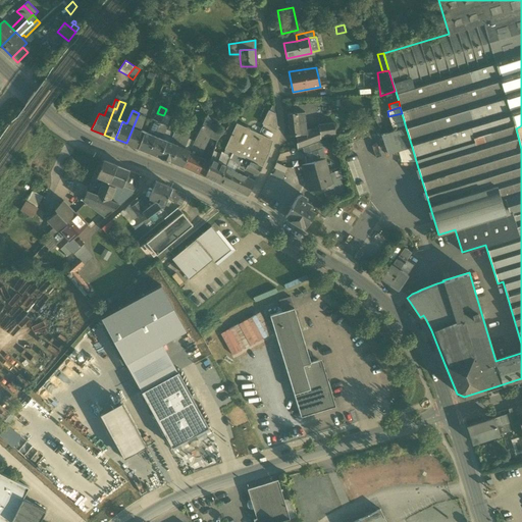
[(263,123),(276,129),(277,126),(275,114),(269,111),(263,123)]
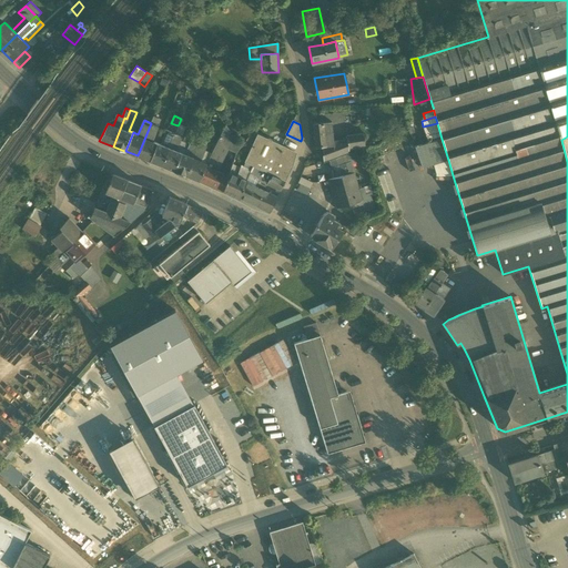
[(313,124),(315,148),(321,146),(333,145),(333,142),(331,122),(313,124)]
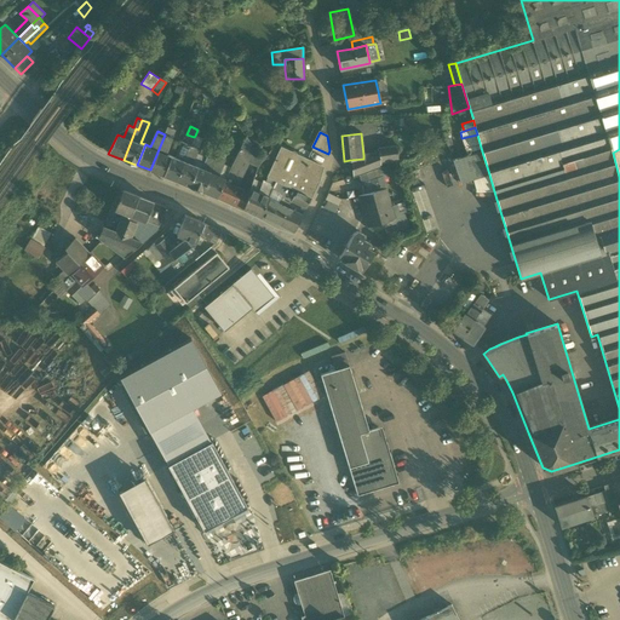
[(150,170),(164,176),(171,155),(165,153),(171,137),(165,135),(150,170)]
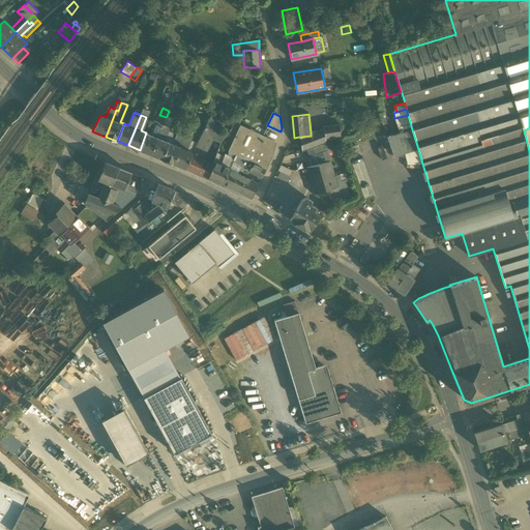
[(159,115),(156,122),(163,124),(166,117),(159,115)]
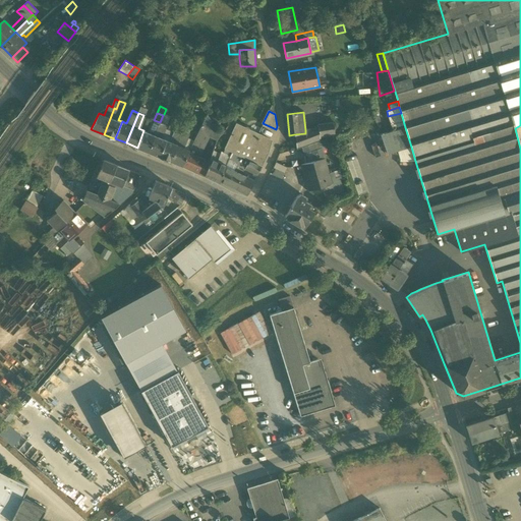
[(405,127),(401,113),(388,116),(392,130),(405,127)]
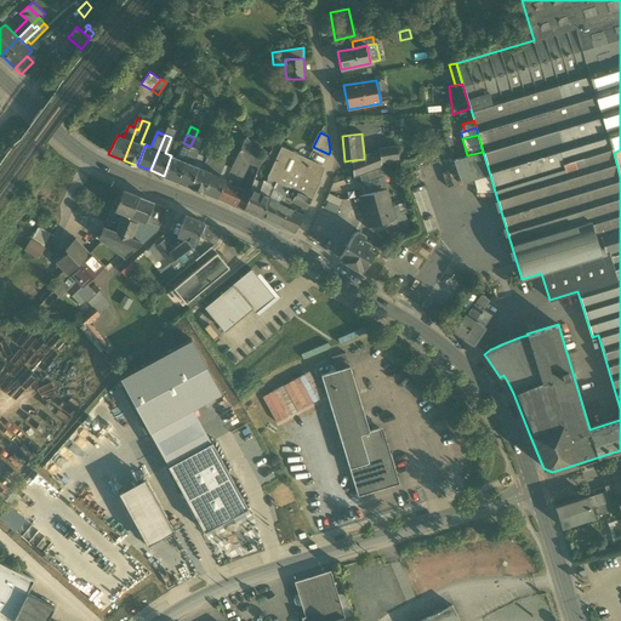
[(203,140),(195,136),(194,137),(191,146),(199,149),(203,140)]
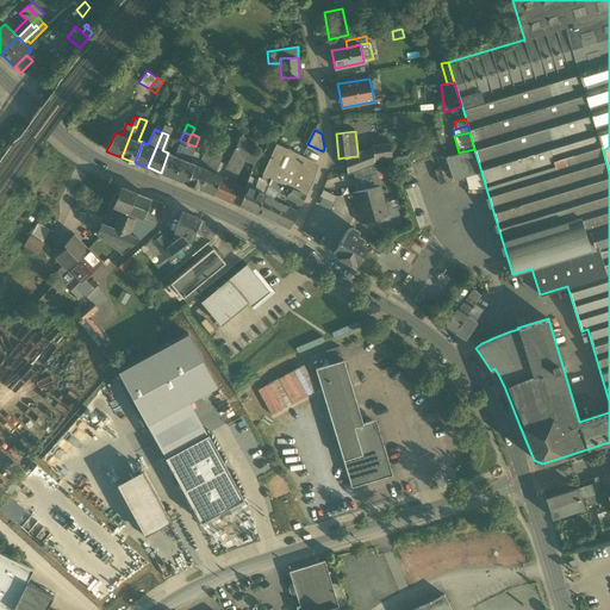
[(213,193),(234,203),(240,188),(230,184),(243,159),(254,163),(259,157),(242,135),(228,165),(222,175),(213,193)]
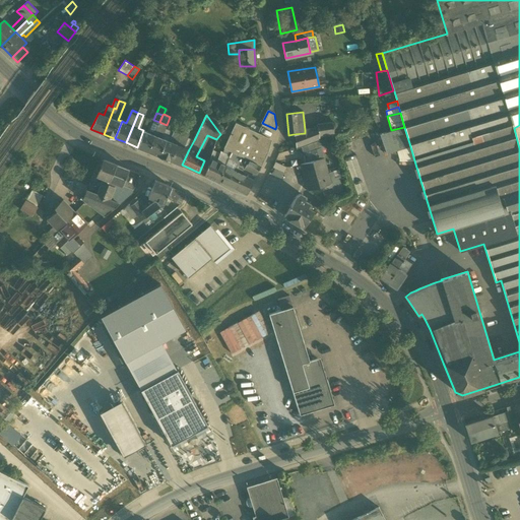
[(137,147),(148,151),(159,122),(153,120),(148,132),(143,130),(137,147)]
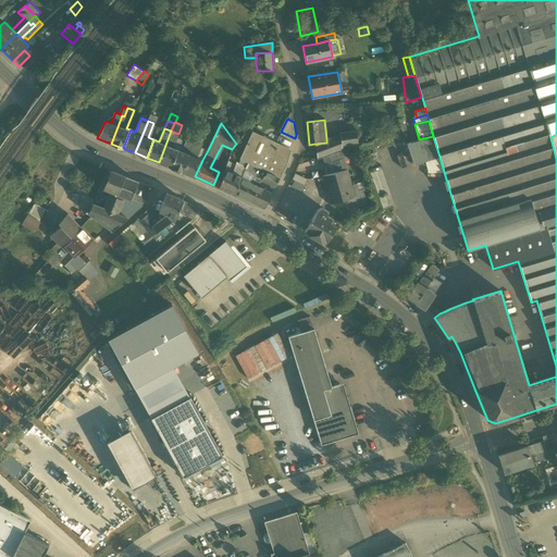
[(159,162),(171,166),(177,150),(173,148),(180,134),(178,134),(171,131),(159,162)]
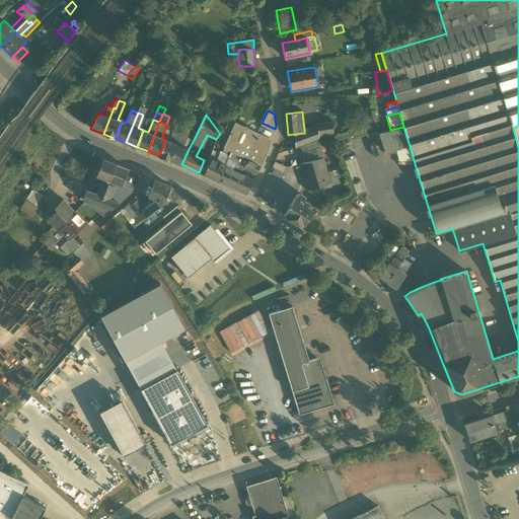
[(293,134),(296,148),(300,147),(318,140),(319,140),(318,136),(334,134),(331,123),(323,124),(316,125),(317,128),(304,130),(304,133),(293,134)]
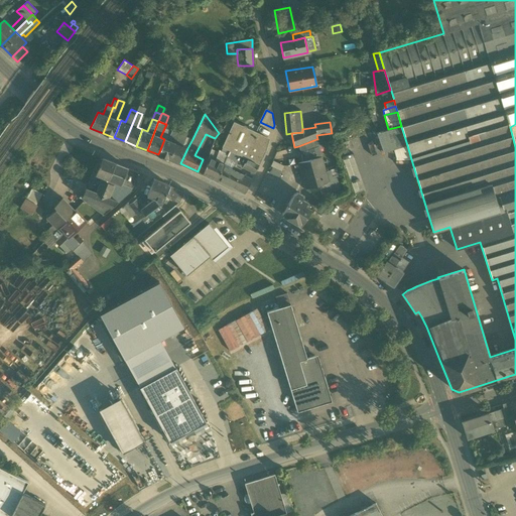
[(229,150),(259,164),(265,151),(262,150),(268,139),(258,135),(234,123),(227,134),(223,148),(222,151),(228,153),(229,150)]
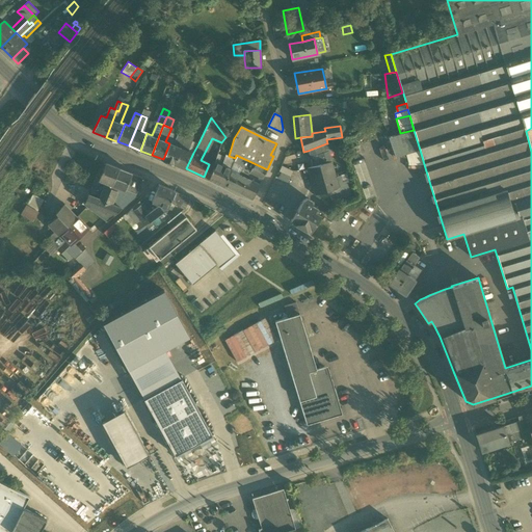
[(405,154),(420,150),(414,130),(400,133),(389,137),(395,157),(405,154)]
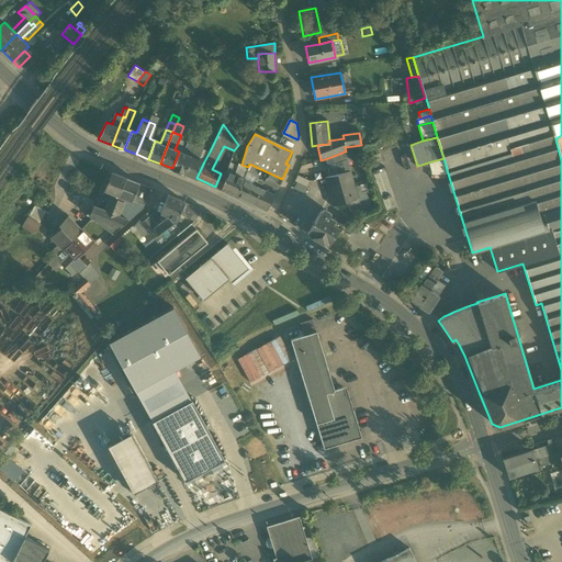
[(183,173),(184,173),(197,142),(190,138),(183,153),(179,152),(172,168),(172,169),(183,173)]
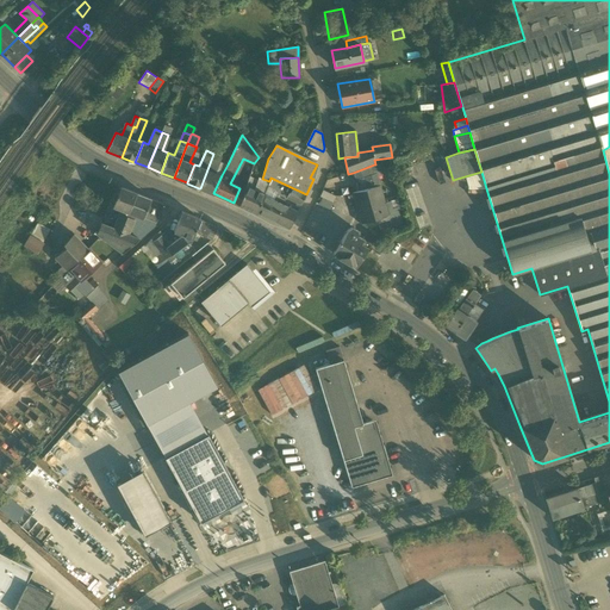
[(221,156),(213,154),(200,188),(213,193),(222,175),(215,173),(219,161),(221,156)]
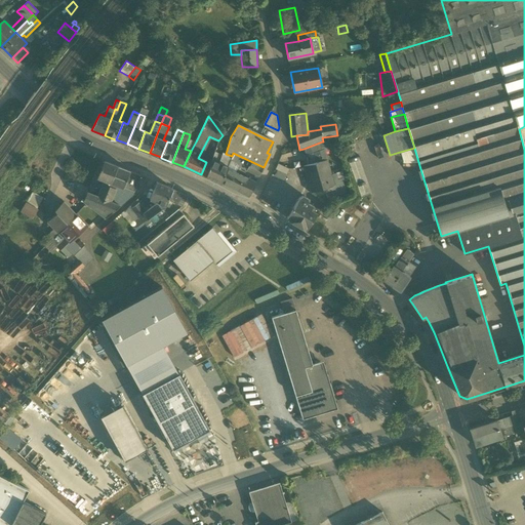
[(196,142),(189,138),(185,149),(191,151),(196,142)]
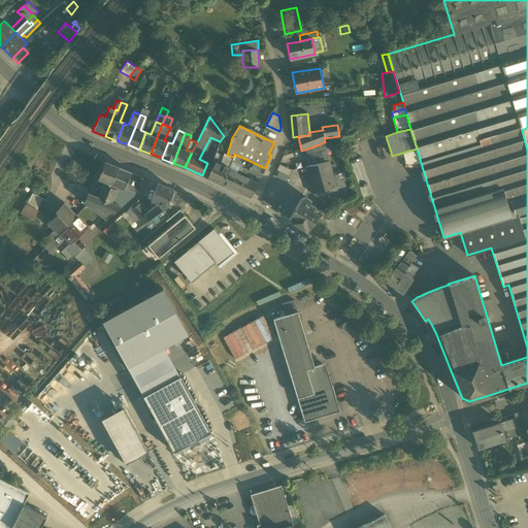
[(330,140),(325,142),(324,142),(326,151),(327,153),(333,151),(330,140)]
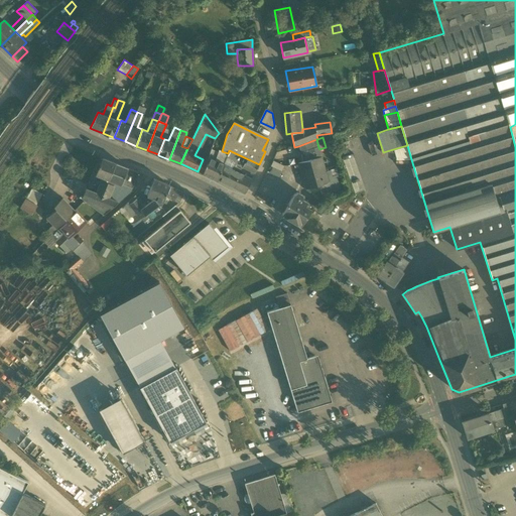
[(298,146),(300,152),(308,150),(318,147),(316,139),(298,146)]
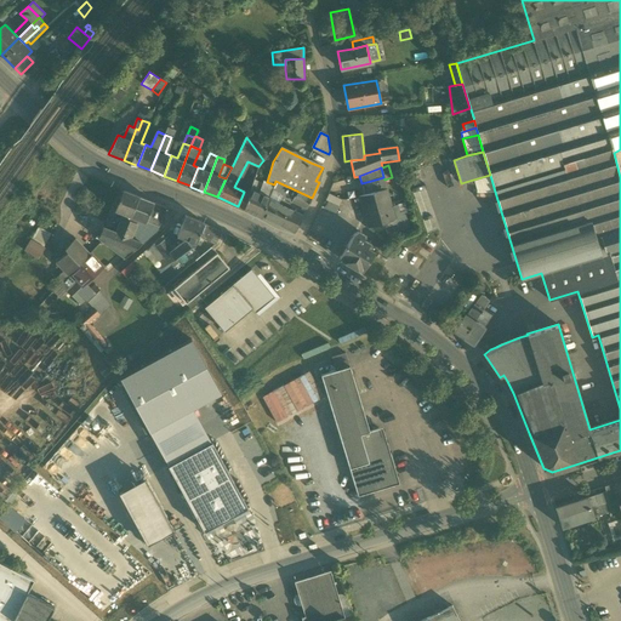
[(490,175),(473,180),(477,192),(495,192),(490,175)]
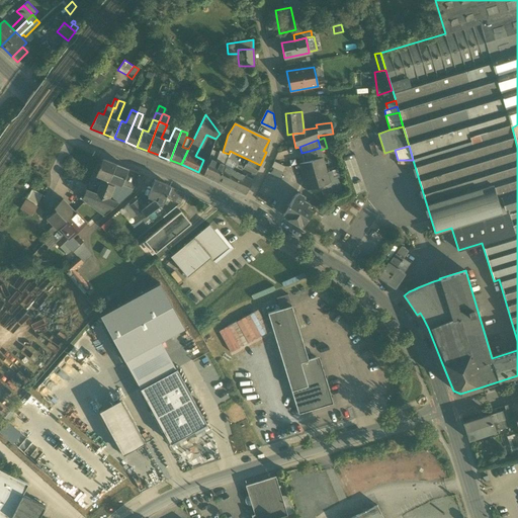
[(310,151),(312,160),(323,157),(321,150),(320,148),(310,151)]
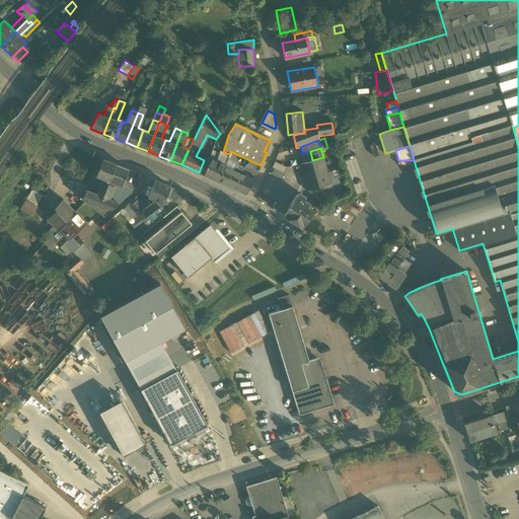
[(210,157),(217,161),(219,153),(212,150),(210,157)]
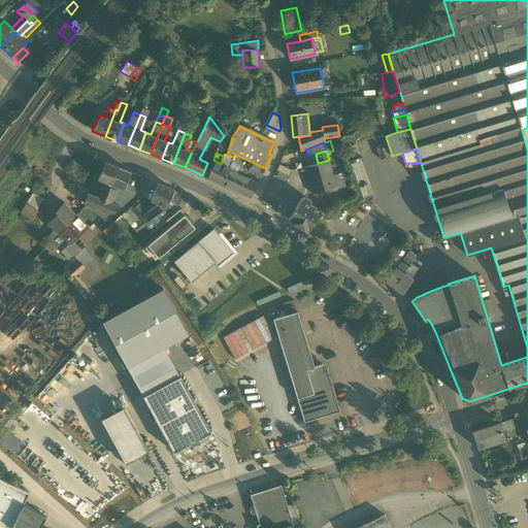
[(229,167),(232,161),(233,157),(227,155),(224,153),(223,156),(221,164),(229,167)]
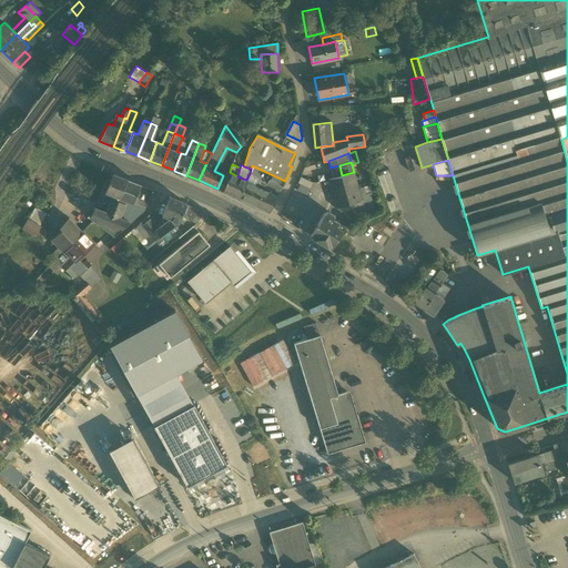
[(252,165),(251,169),(250,173),(255,175),(254,178),(257,180),(281,191),(285,181),(252,165)]
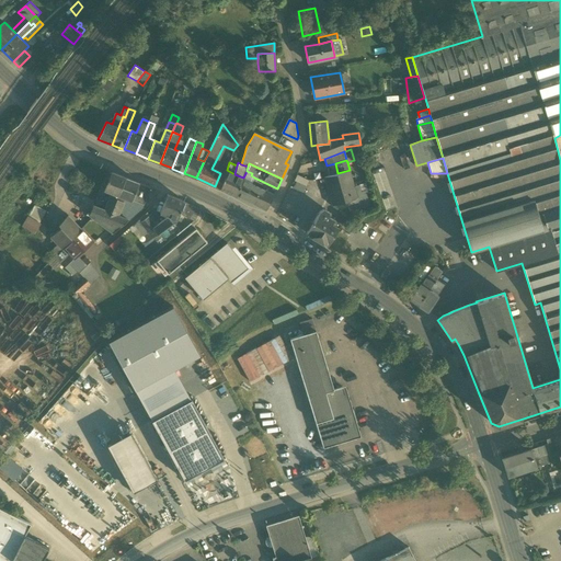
[(243,178),(235,174),(227,170),(225,175),(220,189),(235,196),(242,180),(243,178)]
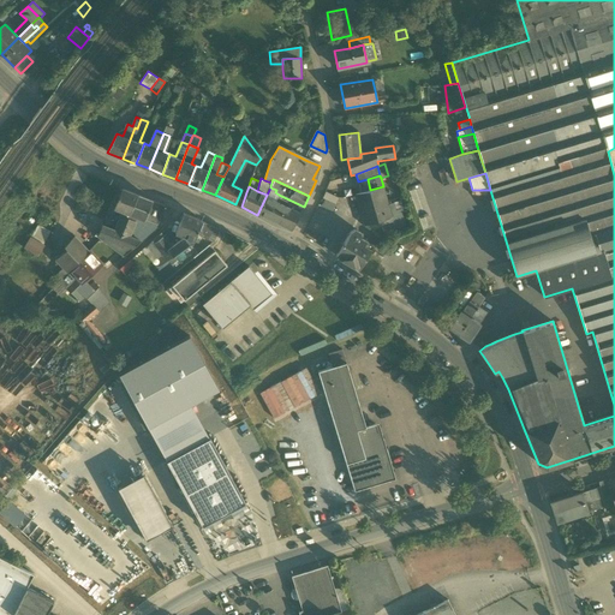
[(364,226),(380,221),(392,218),(388,204),(383,186),(370,190),(356,195),(364,226)]
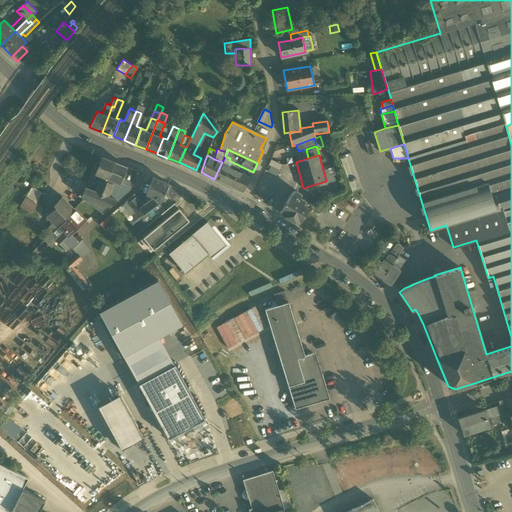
[(229,168),(232,162),(229,160),(230,158),(225,156),(222,162),(221,164),(229,168)]
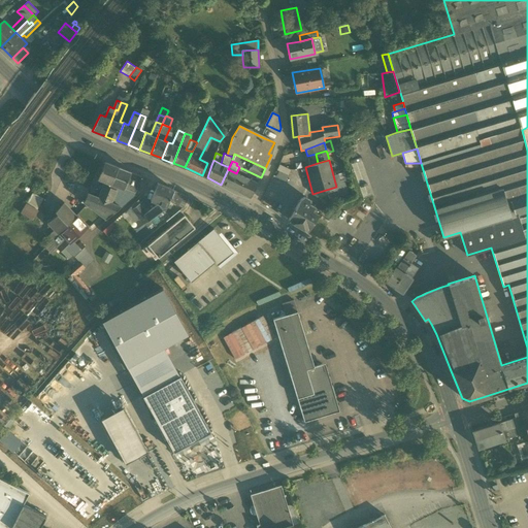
[(98,198),(104,200),(118,167),(104,162),(98,179),(104,182),(98,197),(98,198)]
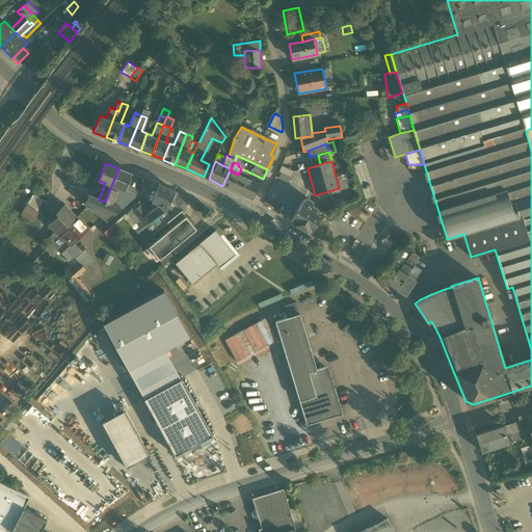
[(204,177),(209,179),(213,166),(209,164),(204,177)]
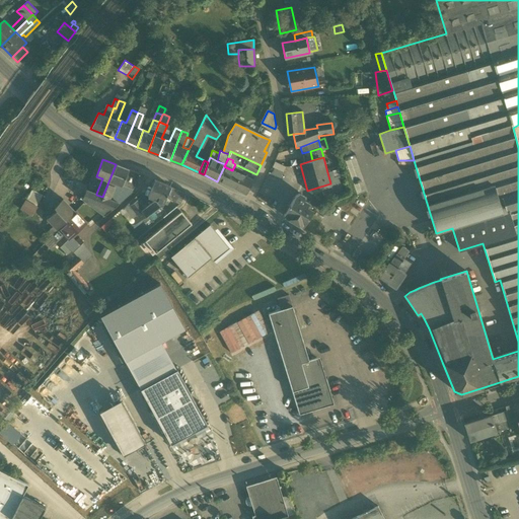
[(273,167),(283,172),(286,167),(275,162),(273,167)]
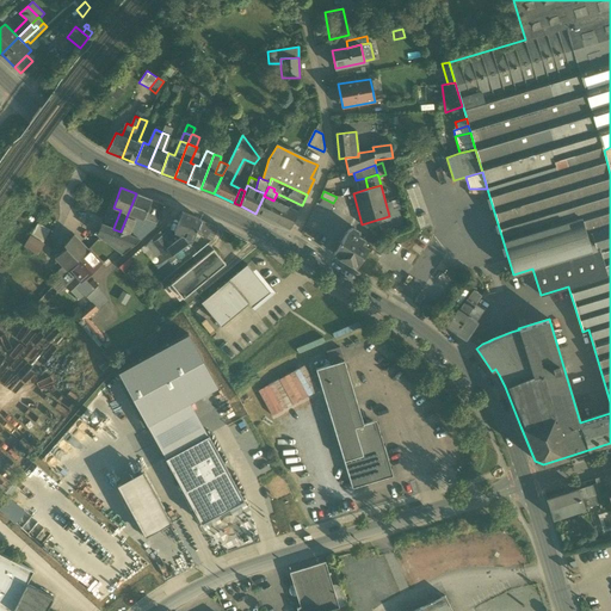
[(152,199),(136,193),(121,232),(129,235),(136,217),(143,220),(144,218),(146,214),(152,199)]
